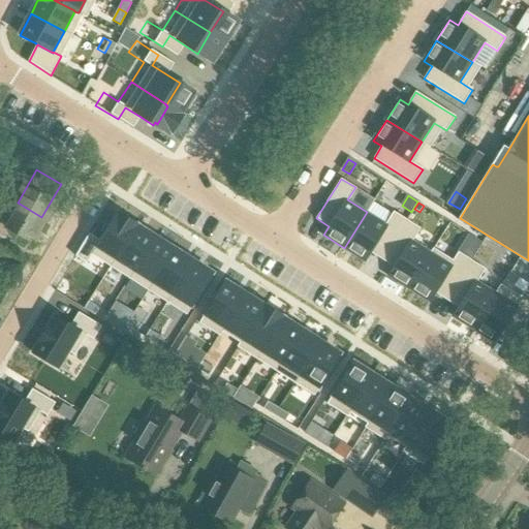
[(367,212),(344,248),(365,260),(371,252),(382,259),(407,220),(394,212),(386,224),(367,212)]
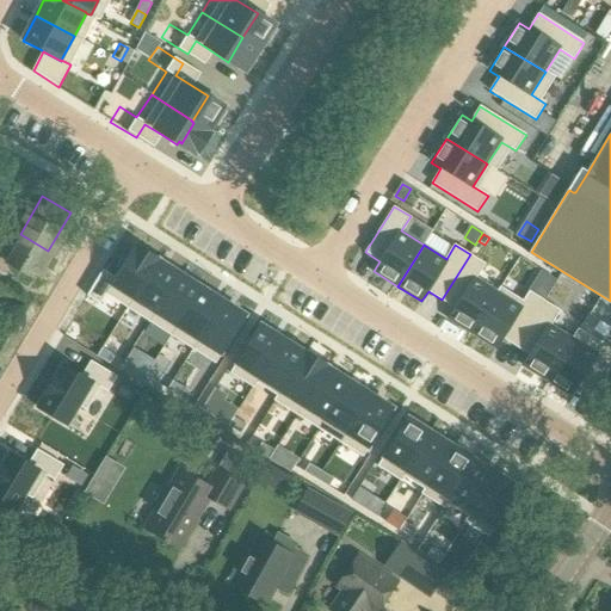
[(109,259),(92,285),(105,294),(111,284),(134,298),(158,260),(159,260),(137,247),(135,246),(122,267),(109,259)]
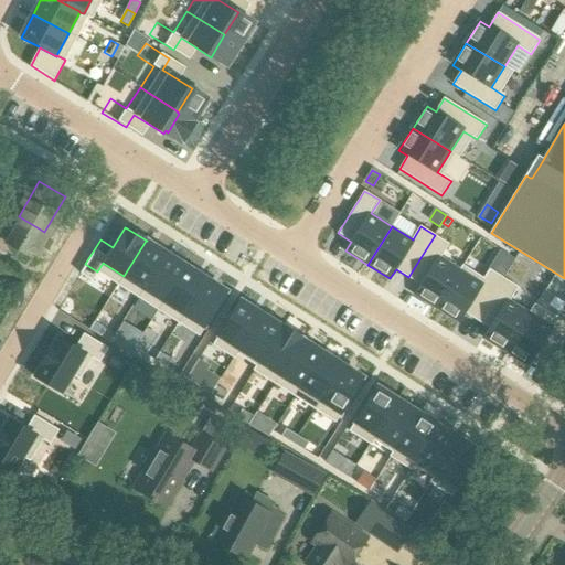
[(435,235),(408,277),(420,285),(415,294),(437,308),(460,270),(440,257),(448,244),(435,235)]
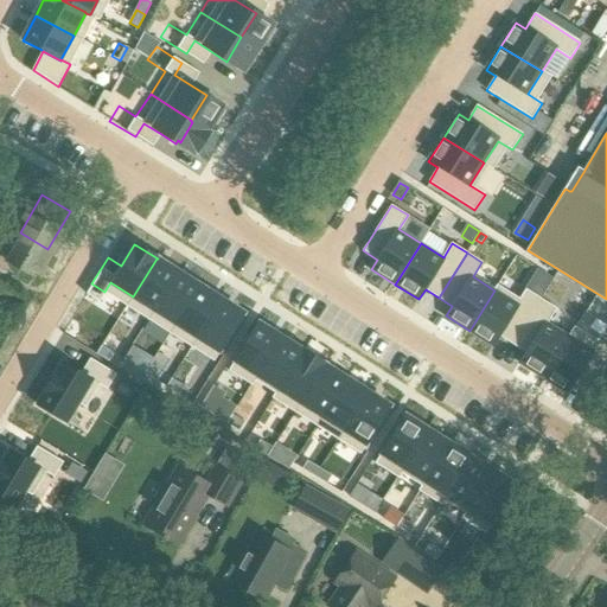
[(157,259),(133,296),(154,311),(179,273),(157,259)]
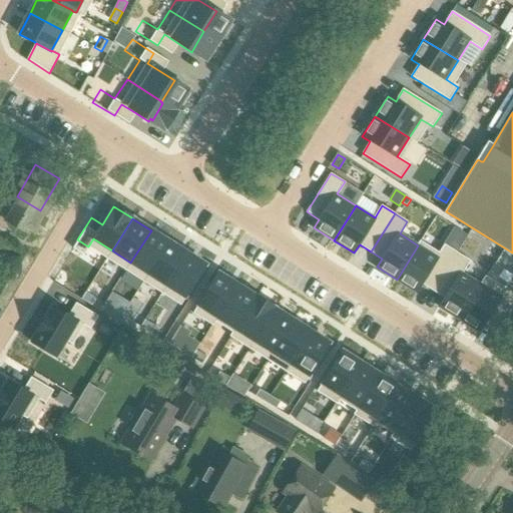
[(151,230),(130,263),(149,274),(169,241),(151,230)]
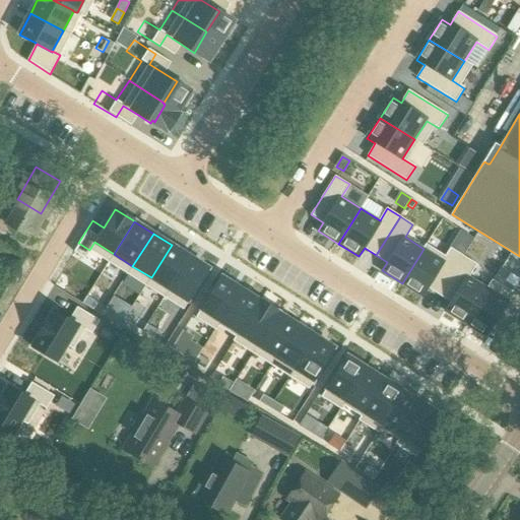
[(172,245),(151,277),(170,289),(190,257),(172,245)]
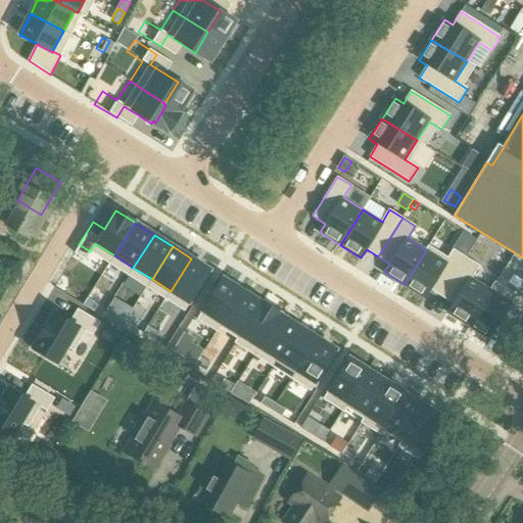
[(426,250),(405,285),(425,298),(430,290),(441,297),(466,257),(454,249),(445,263),(426,250)]
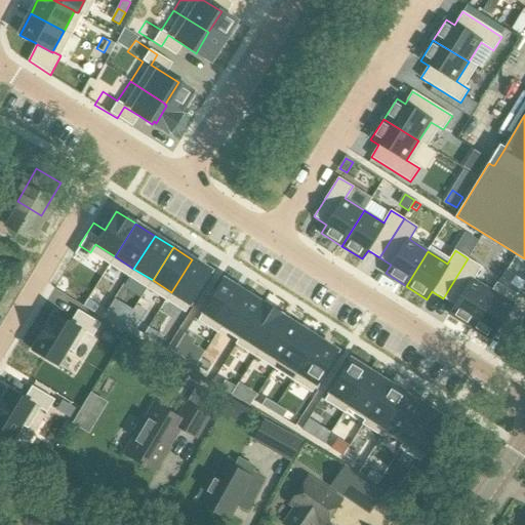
[(524,279),(524,261),(517,257),(509,269),(524,279)]
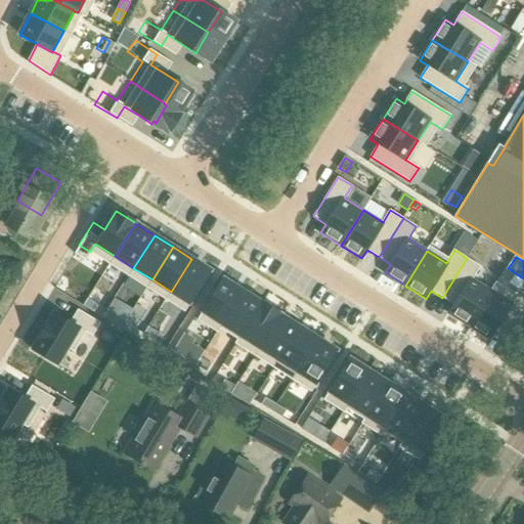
[(467,258),(442,298),(453,305),(448,313),(469,325),(491,291),(472,278),(480,266),(467,258)]
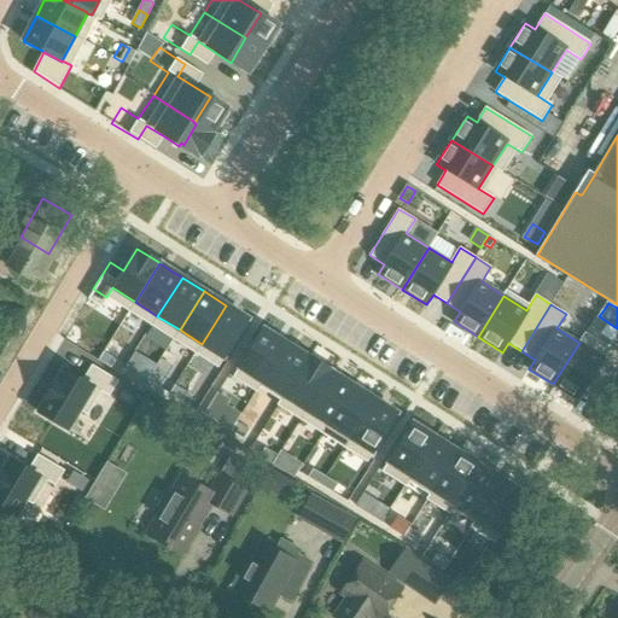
[(226,305),(202,344),(225,359),(249,320),(226,305)]
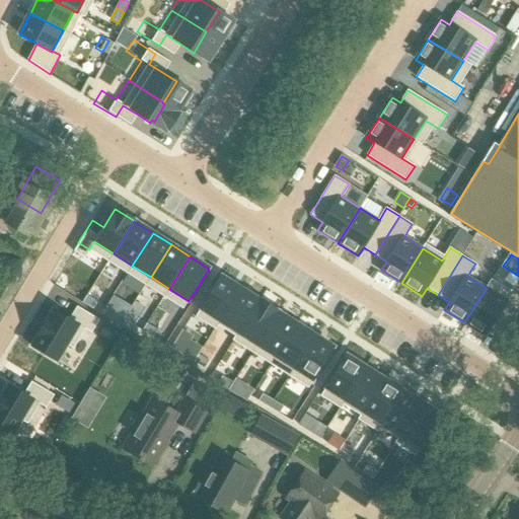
[(222,276),(201,309),(220,321),(241,288),(222,276)]
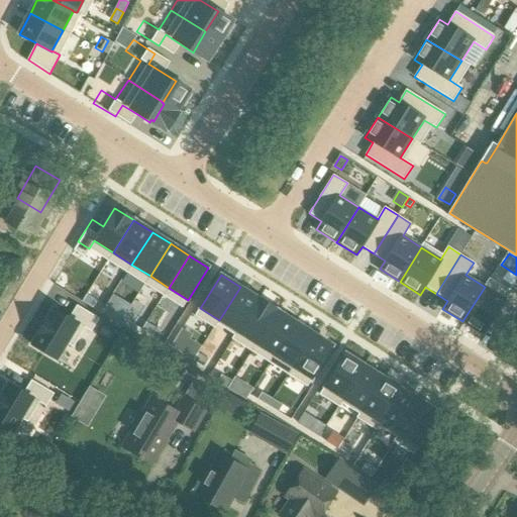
[(240,287),(219,320),(238,331),(259,299),(240,287)]
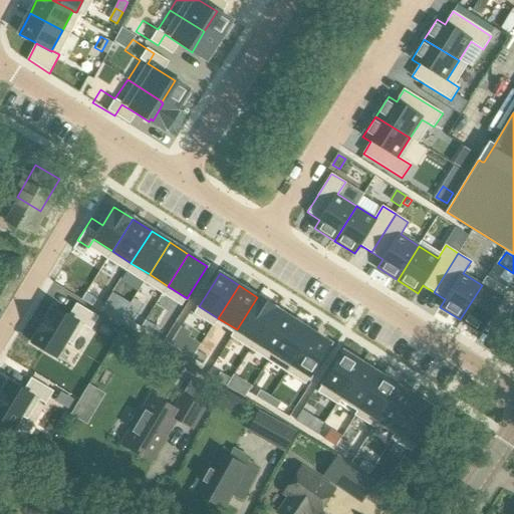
[(482,285),(460,319),(481,332),(486,324),(497,331),(513,303),(513,288),(509,285),(501,297),(482,285)]
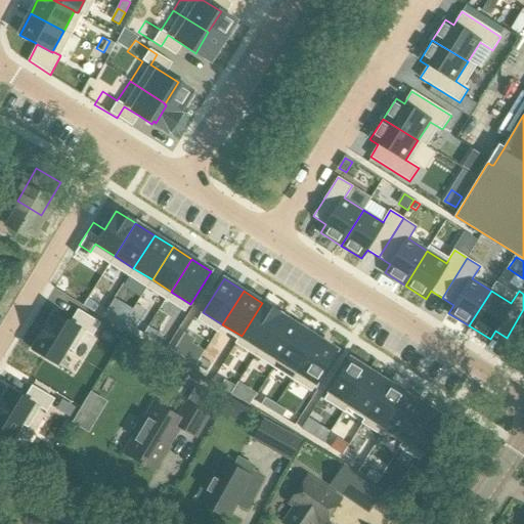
[(88,299),(84,306),(94,312),(98,305),(88,299)]
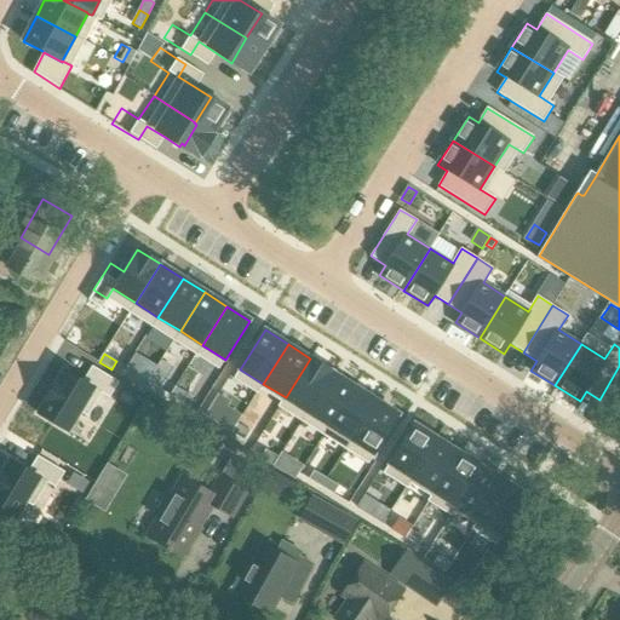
[(310,359),(286,397),(308,412),(332,373),(332,372),(311,359),(310,359)]
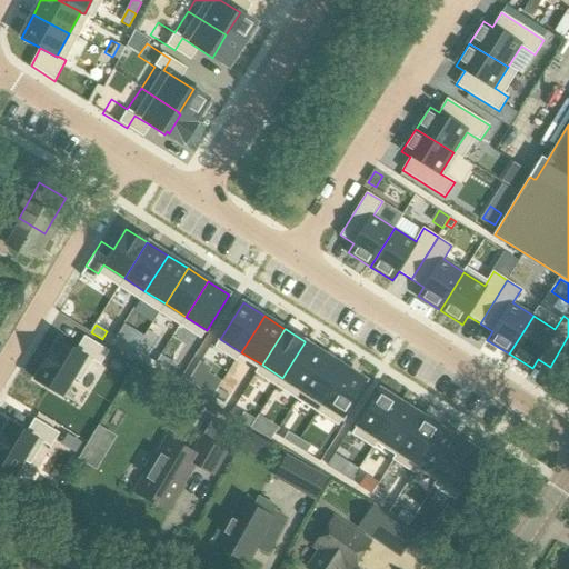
[(136,350),(140,343),(145,337),(137,332),(129,346),(136,350)]
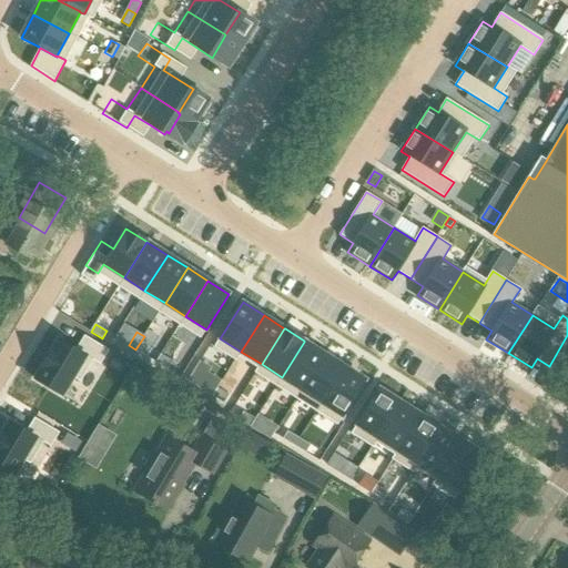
[(41,368),(34,379),(61,395),(85,355),(100,364),(109,350),(84,335),(75,348),(59,338),(53,348),(52,348),(41,368)]
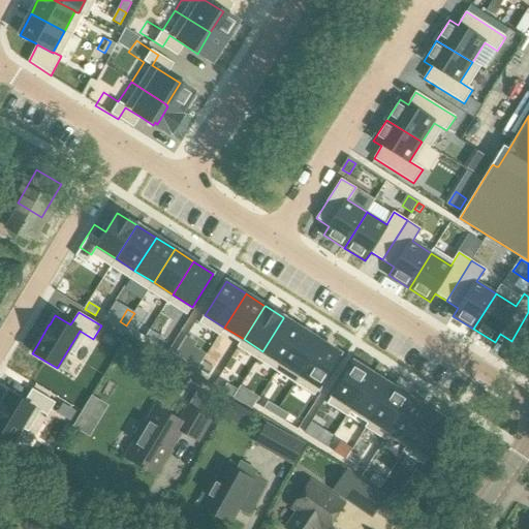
[(283,318),(262,351),(281,363),(302,330),(283,318)]
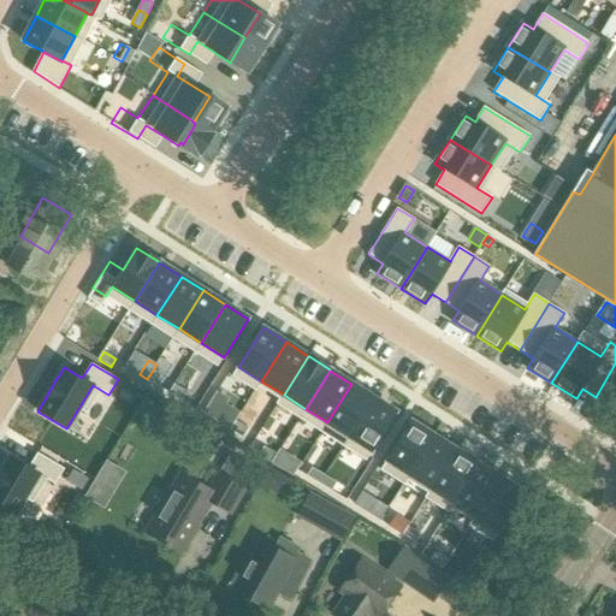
[(152,372),(147,379),(159,388),(164,379),(152,372)]
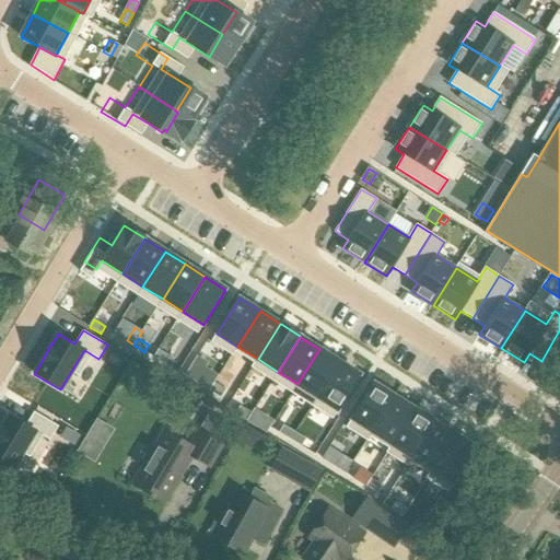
[(319,349),(298,384),(317,397),(340,362),(319,349)]
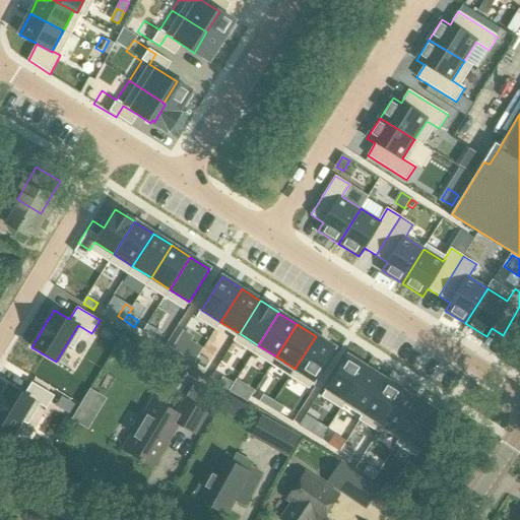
[(147,325),(143,332),(153,338),(157,331),(147,325)]
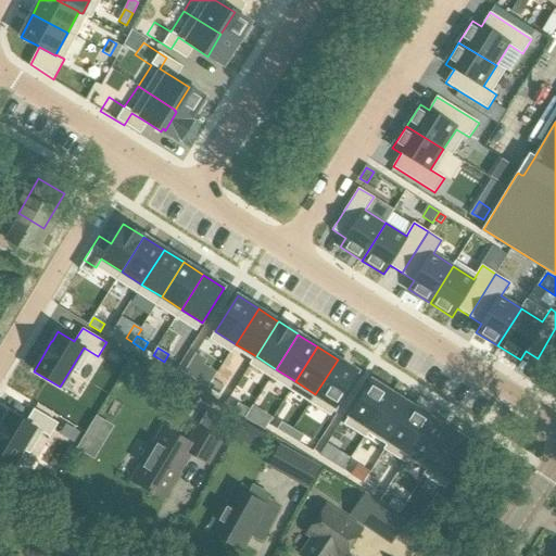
[(194,379),(203,366),(205,361),(196,354),(184,374),(194,379)]
